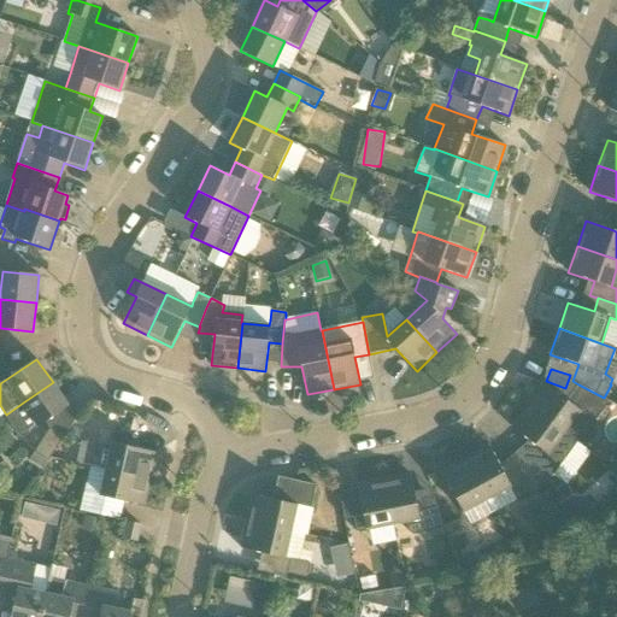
[(23,403),(6,415),(22,438),(39,427),(69,406),(53,382),(23,403)]
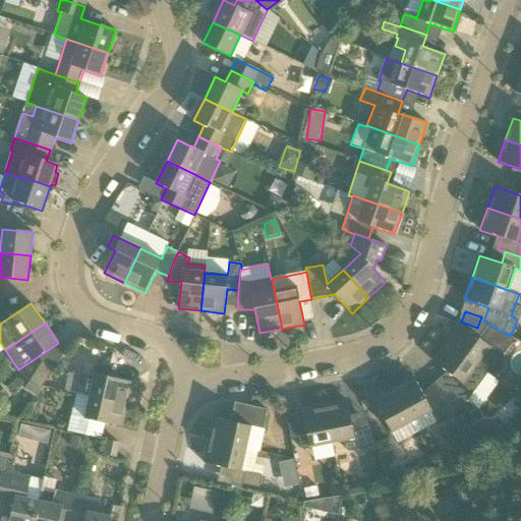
[(459,324),(446,342),(476,365),(488,373),(490,373),(494,371),(497,370),(499,367),(500,365),(501,362),(502,359),(501,356),(512,337),(510,336),(488,325),(478,338),(459,324)]
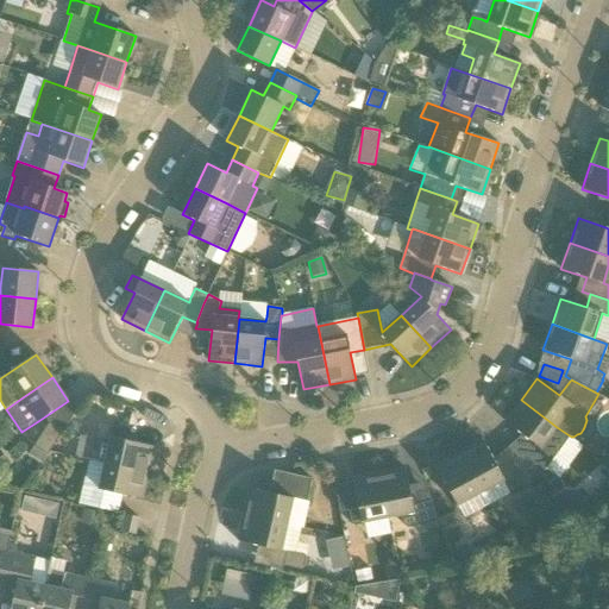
[(541,449),(557,427),(521,400),(504,421),(528,439),(512,452),(527,470),(534,478),(546,469),(540,460),(539,462),(534,454),(540,447),(541,449)]
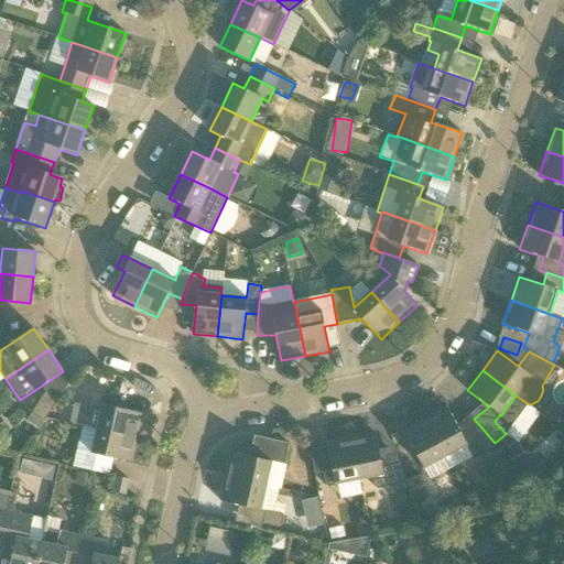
[(32,413),(44,422),(60,399),(46,391),(32,413)]
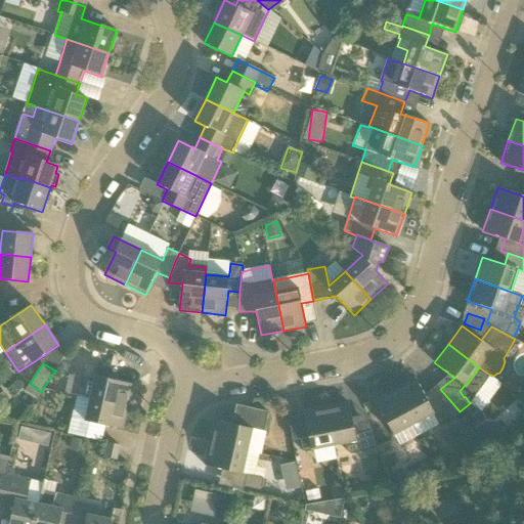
[(90,398),(128,407),(133,385),(107,379),(111,370),(97,367),(90,398)]
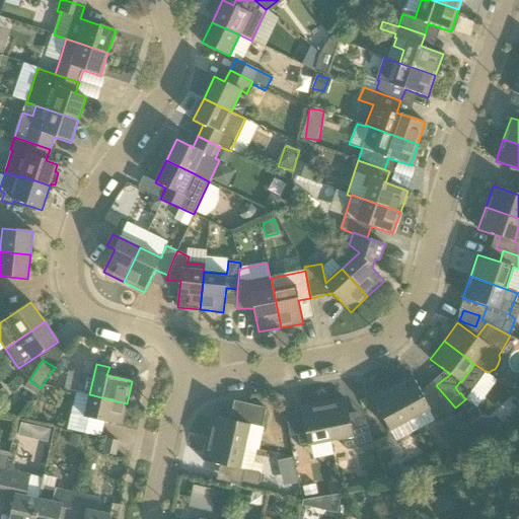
[(436,385),(424,396),(412,375),(391,386),(410,420),(416,432),(434,422),(433,420),(444,413),(446,416),(455,408),(449,400),(436,385)]
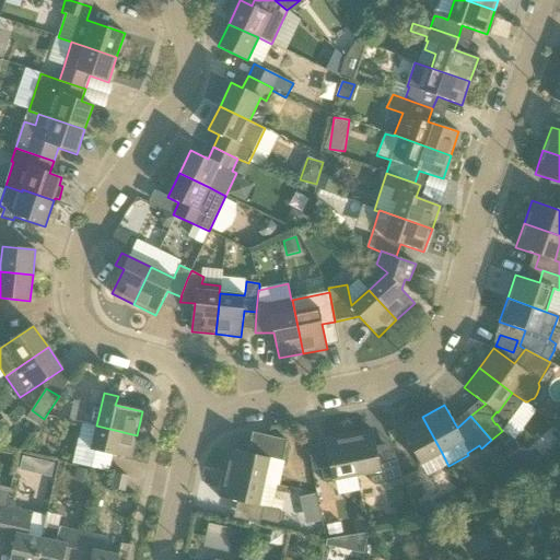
[(420,464),(442,453),(422,417),(401,429),(420,464)]
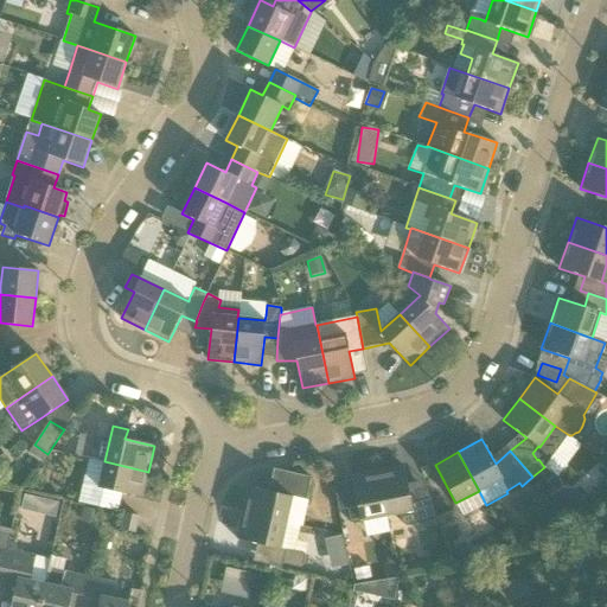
[(148,472),(104,461),(104,462),(90,459),(81,498),(91,500),(94,486),(98,487),(142,498),(148,472)]
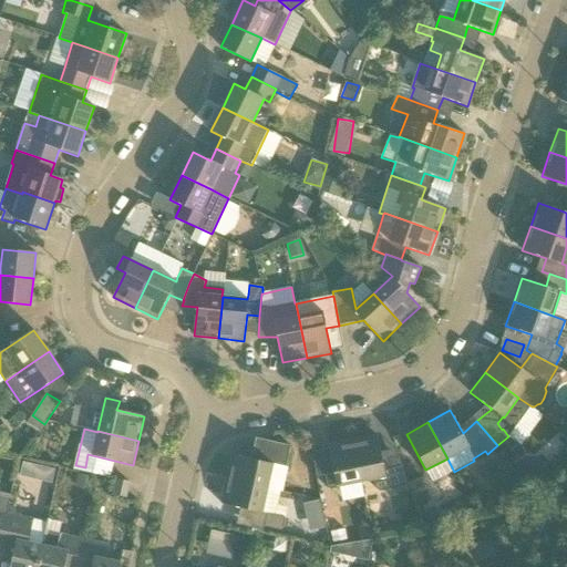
[(399,459),(383,464),(378,436),(352,441),(361,482),(372,480),(375,493),(395,487),(399,497),(412,492),(408,483),(399,459)]
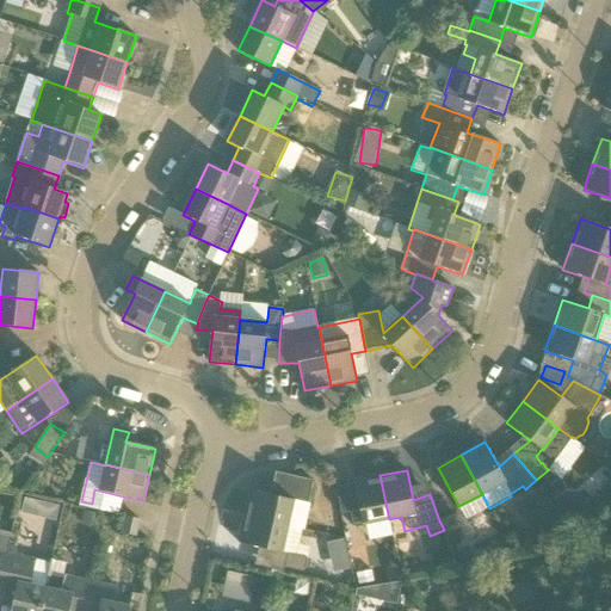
[(245,517),(289,526),(295,500),(309,504),(314,481),(285,474),(279,497),(251,491),(245,517)]
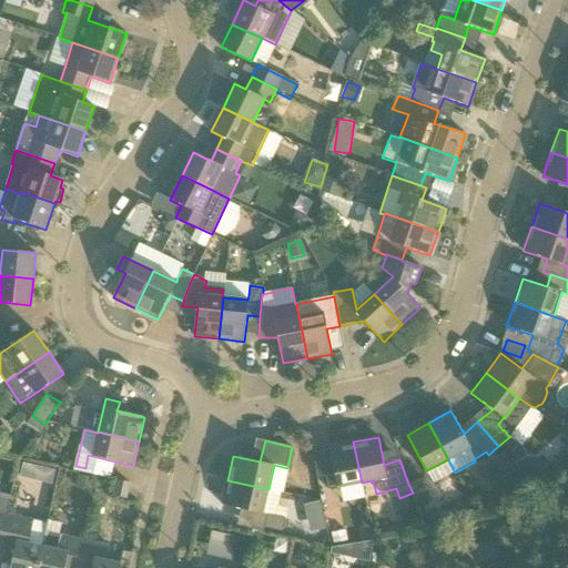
[(328,489),(362,483),(353,442),(330,447),(335,474),(326,476),(328,489)]
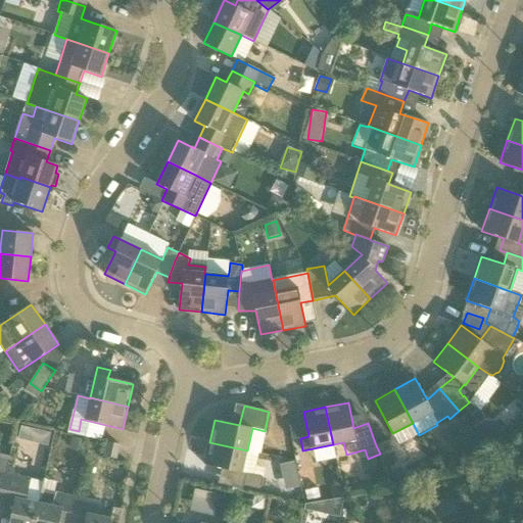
[(376,445),(380,454),(391,449),(388,441),(376,445)]
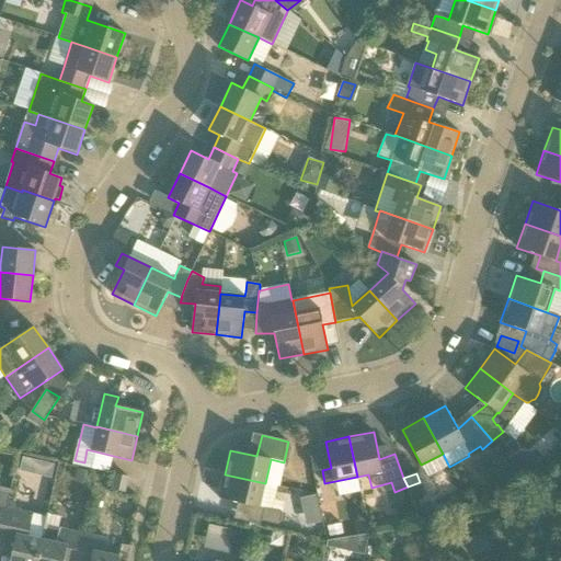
[(125,492),(128,477),(117,474),(113,490),(125,492)]
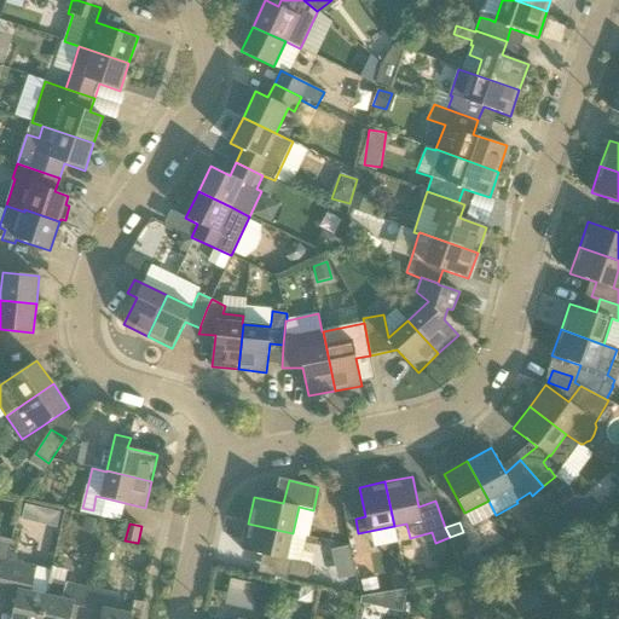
[(287,560),(293,533),(248,524),(242,550),(287,560)]
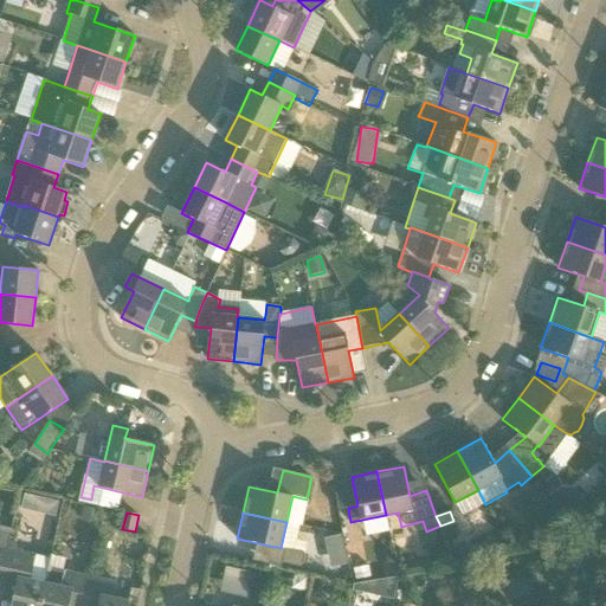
[(8,549),(12,529),(0,526),(0,586),(1,586),(8,549)]
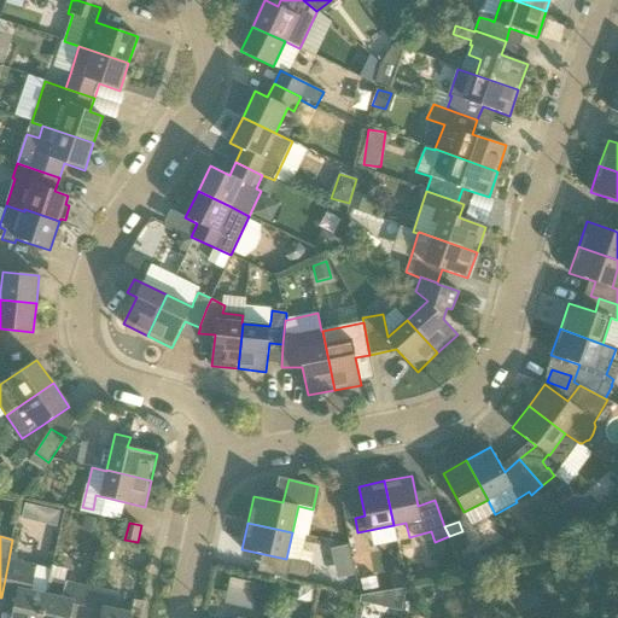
[(348,546),(332,549),(334,561),(350,558),(348,546)]
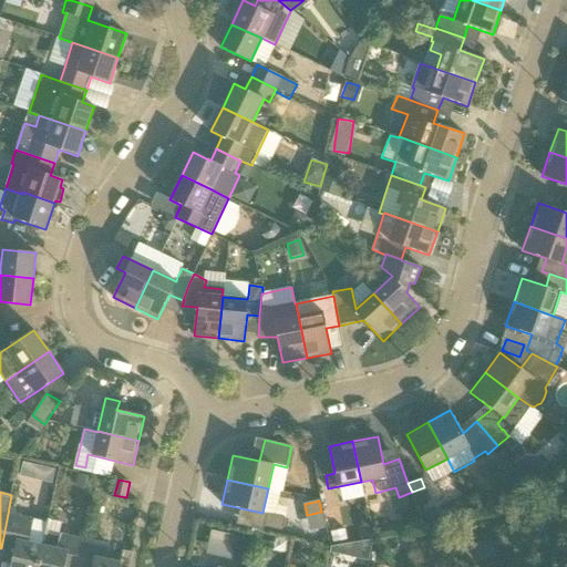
[(37,566),(42,545),(29,543),(33,519),(8,514),(1,548),(13,552),(10,566),(37,566)]
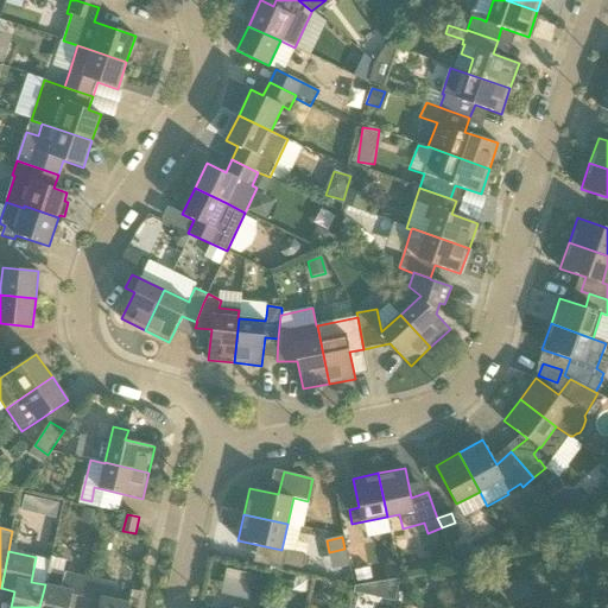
[(303,555),(296,553),(286,551),(283,565),(293,568),(303,570),(306,556),(303,555)]
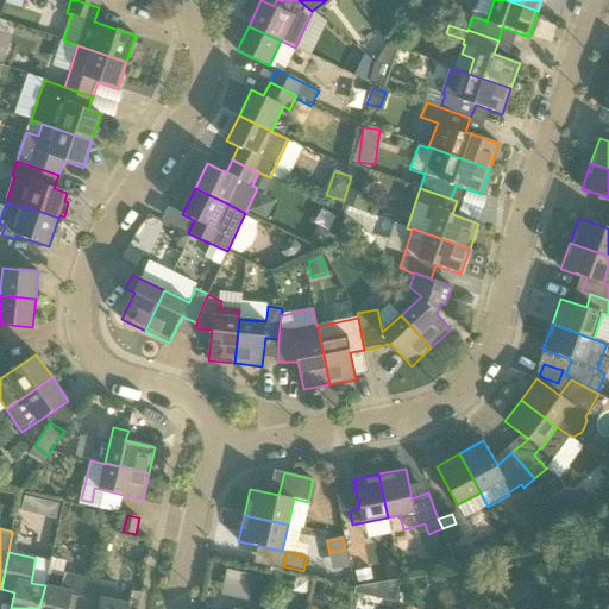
[(45,585),(39,608),(83,608),(90,579),(63,573),(60,589),(45,585)]
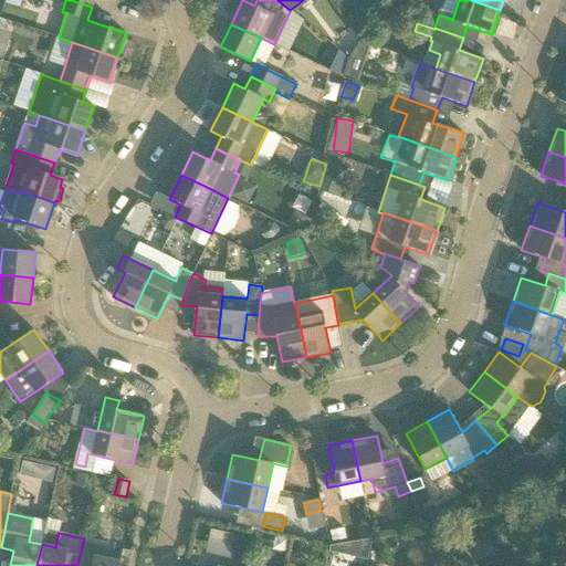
[(84,538),(77,565),(119,565),(121,562),(106,558),(109,544),(84,538)]
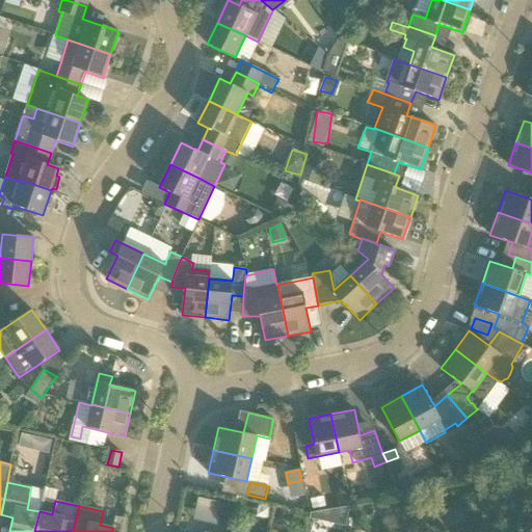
[(448,510),(453,526),(464,523),(460,506),(448,510)]
